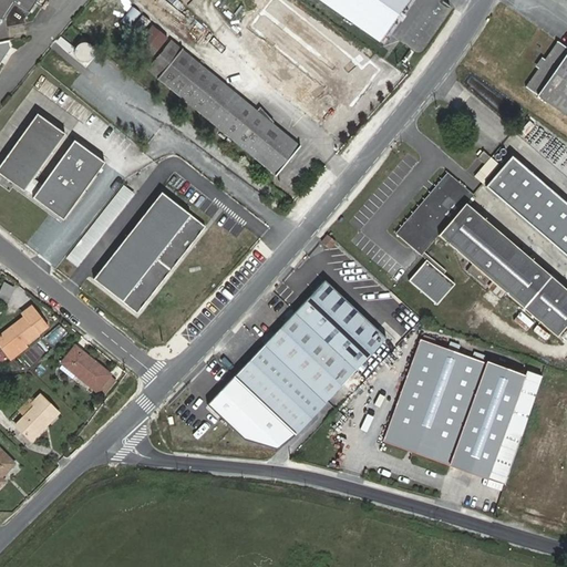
[(0,0),(0,24),(3,21),(19,31),(38,0),(0,0)]
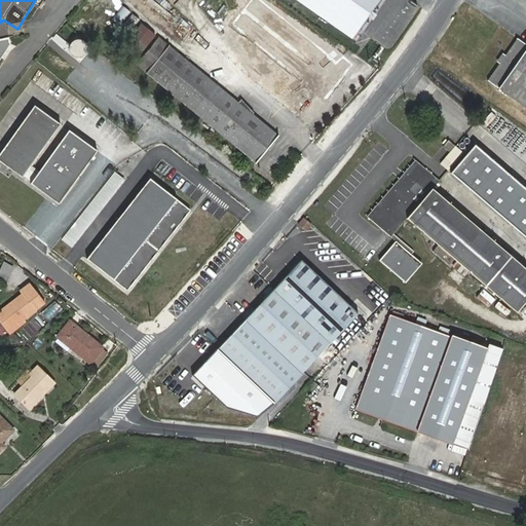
[(151,0),(145,0),(142,4),(165,23),(172,15),(151,0)]
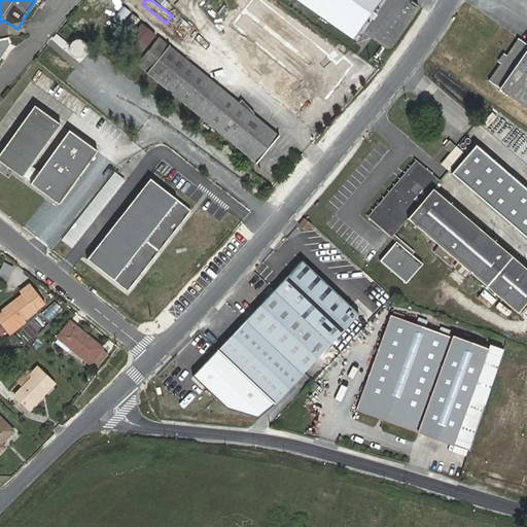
[(297,0),(353,39),(380,0),(297,0)]
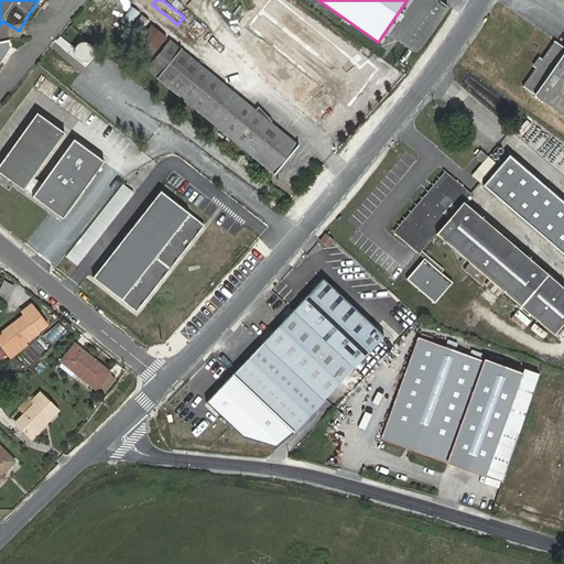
[(130,7),(119,22),(128,28),(139,12),(130,7)]
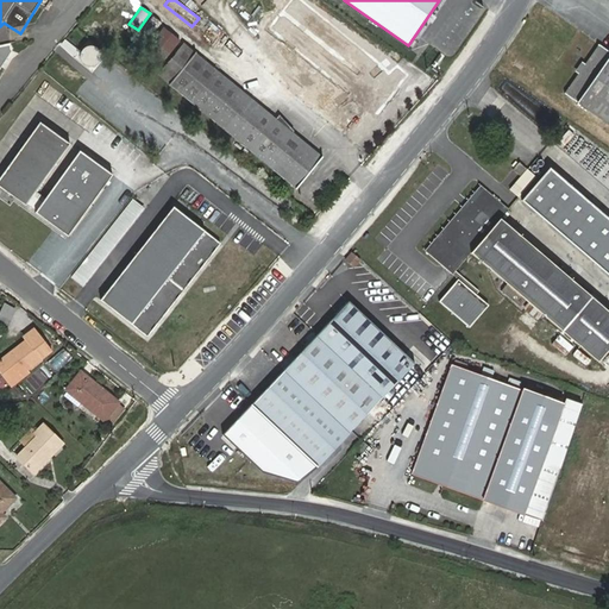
[(345,135),(395,66),(325,16),(297,54),(318,69),(330,54),(356,71),(343,90),(315,71),(296,99),(345,135)]
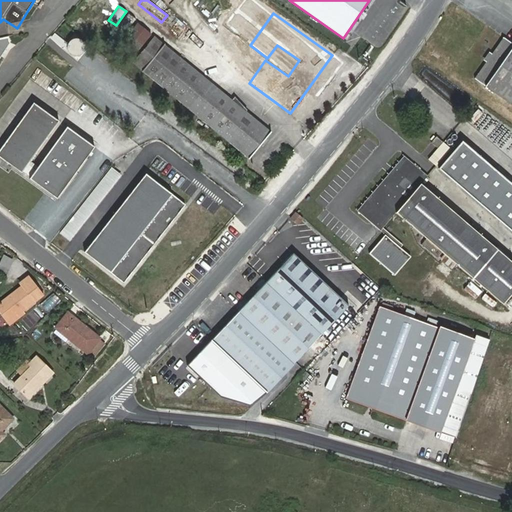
[(116,49),(131,61),(152,35),(137,23),(116,49)]
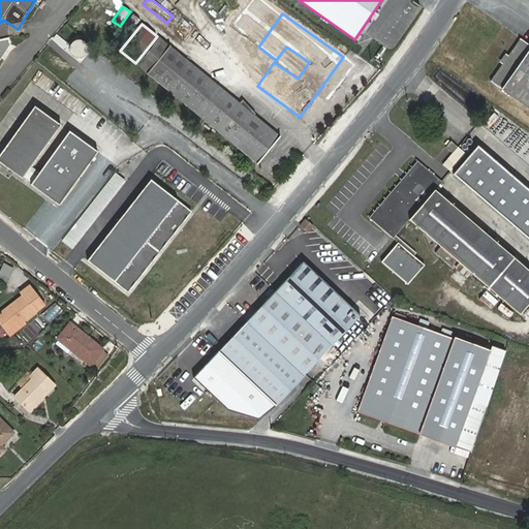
[(256,164),(279,136),(159,38),(137,65),(256,164)]
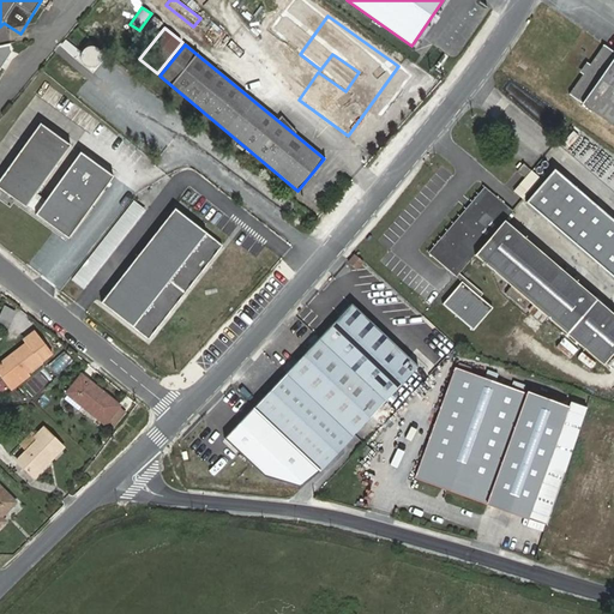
[(569,94),(613,125),(613,50),(605,44),(569,94)]
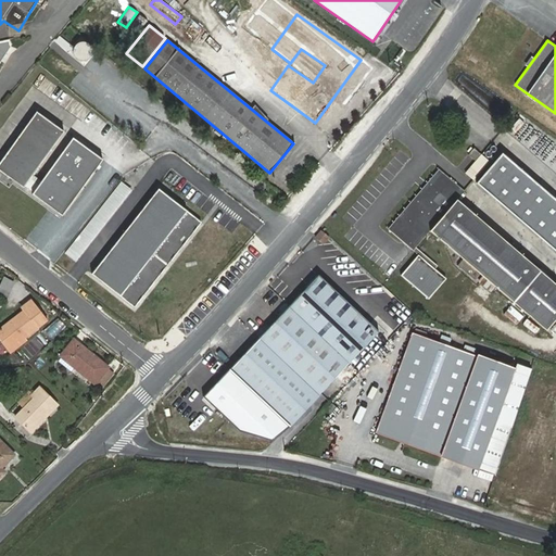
[(64,131),(37,112),(0,162),(0,171),(23,187),(25,186),(33,175),(64,131)]
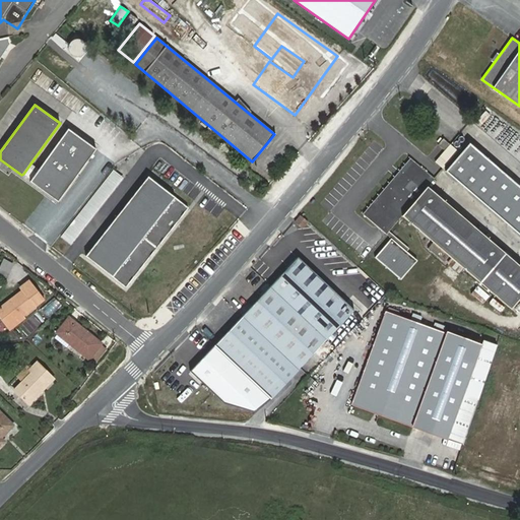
[(498,121),(494,127),(512,138),(516,133),(498,121)]
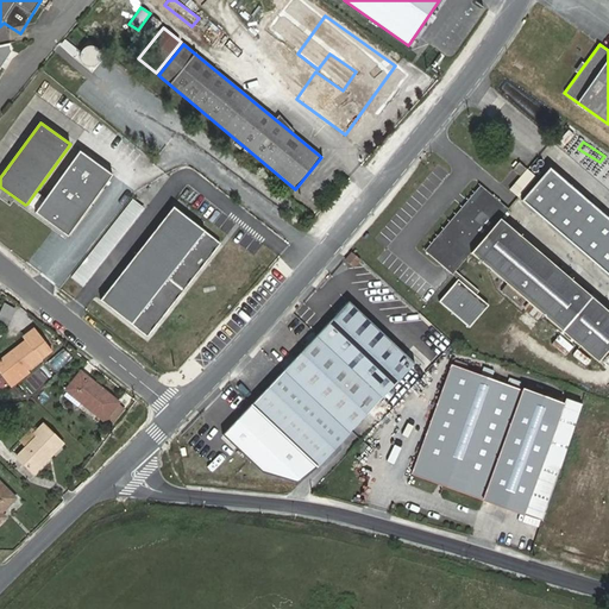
[(36,213),(68,236),(112,174),(80,151),(45,199),(37,211),(36,213)]
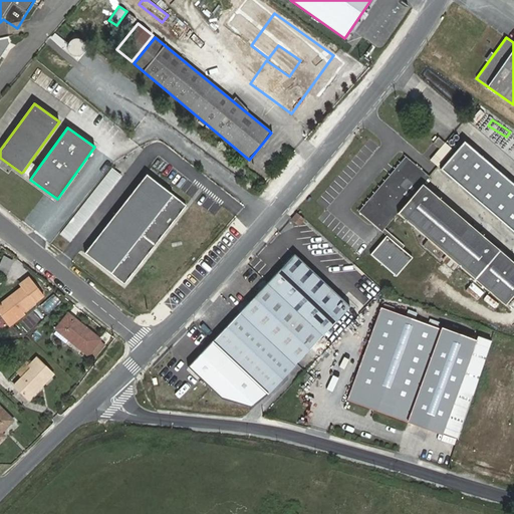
[(444,143),(439,138),(434,144),(440,149),(444,143)]
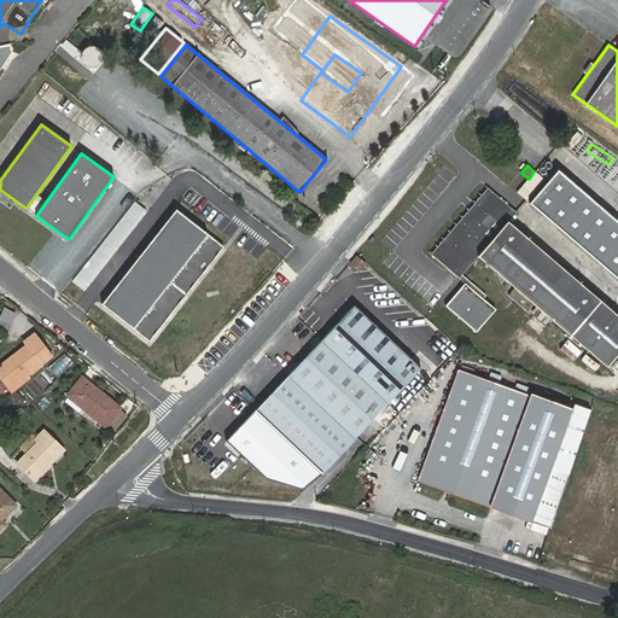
[(530,203),(617,279),(617,221),(559,170),(530,203)]
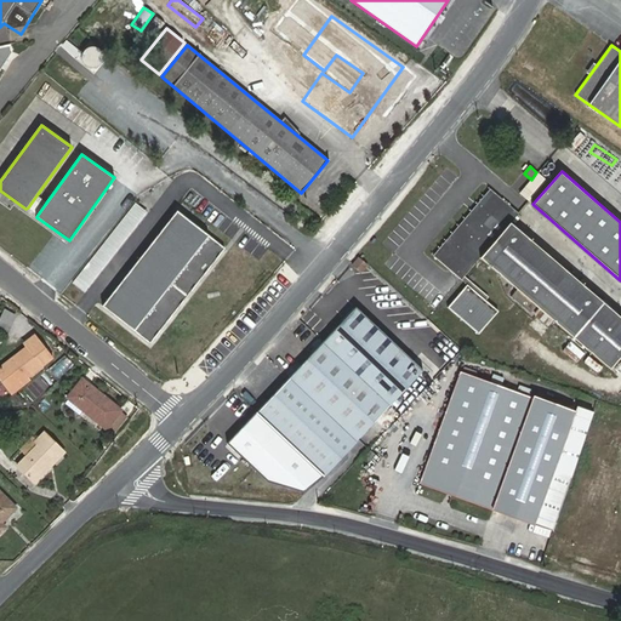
[(546,180),(537,174),(520,194),(529,200),(546,180)]
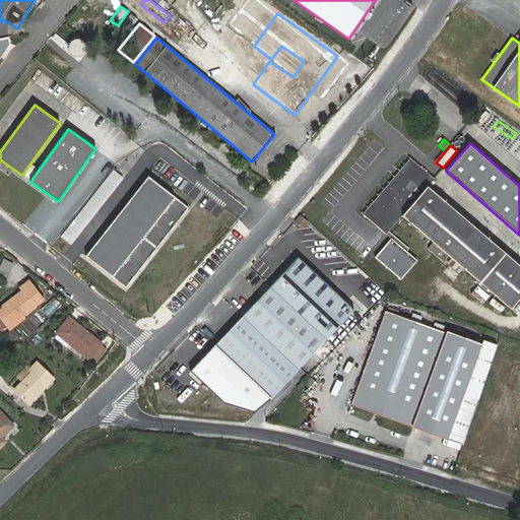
[(434,179),(411,158),(364,214),(387,235),(401,215),(511,309),(519,298),(519,265),(428,187),(434,179)]
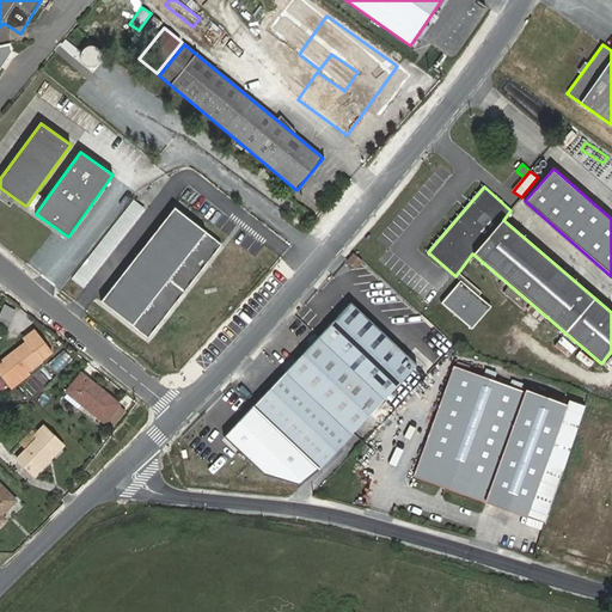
[(28,204),(37,212),(46,200),(36,193),(28,204)]
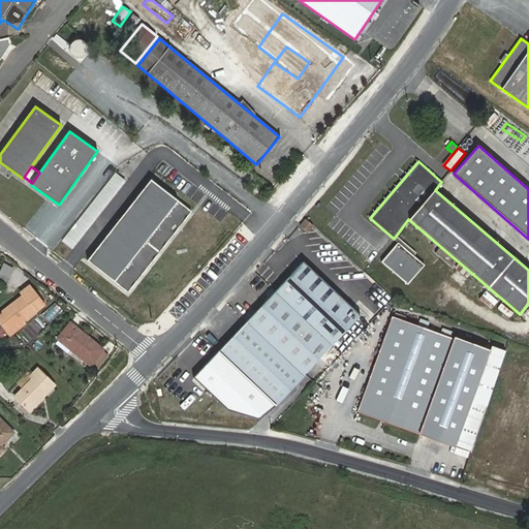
[(116,174),(62,242),(72,249),(126,182),(116,174)]
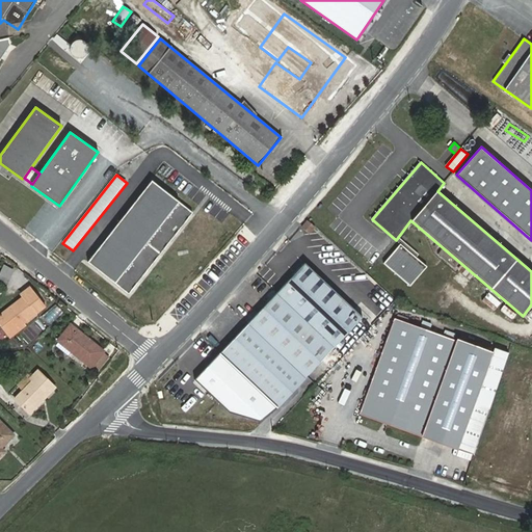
[(88,264),(129,296),(193,214),(152,183),(88,264)]
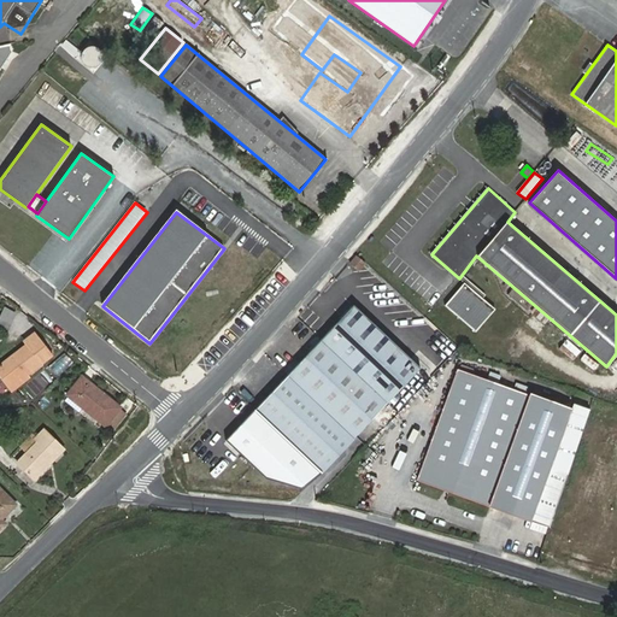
[(365,263),(357,256),(350,264),(358,271),(365,263)]
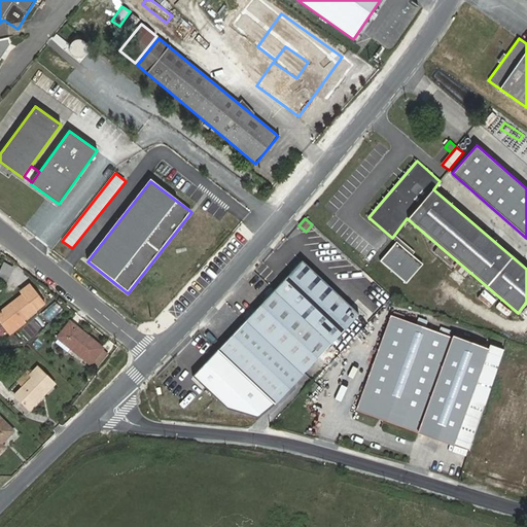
[(423,264),(396,241),(380,260),(407,284),(423,264)]
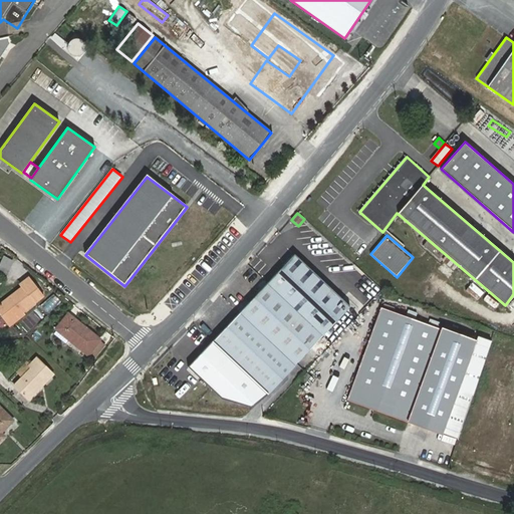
[(296,364),(350,306),(294,254),(240,311),(296,364)]
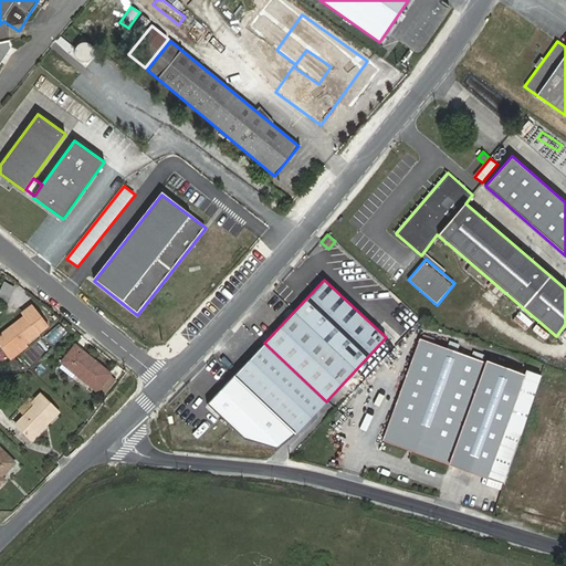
[(0,299),(7,303),(14,287),(3,282),(0,287),(0,299)]
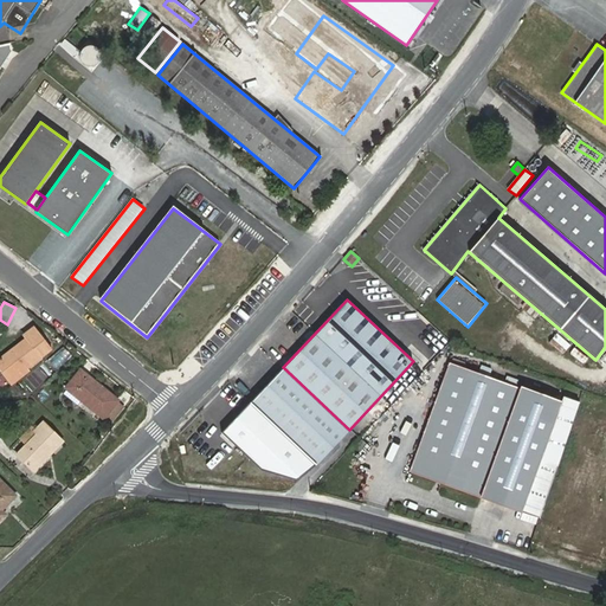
[(24,335),(26,339),(0,359),(0,367),(11,381),(50,349),(33,328),(24,335)]
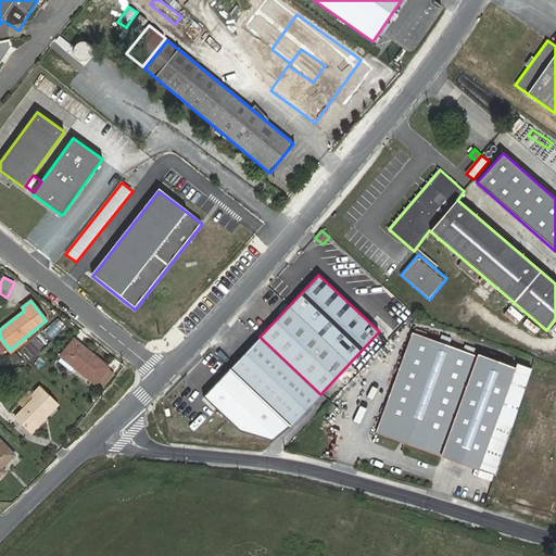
[(51,340),(65,327),(57,318),(42,331),(51,340)]
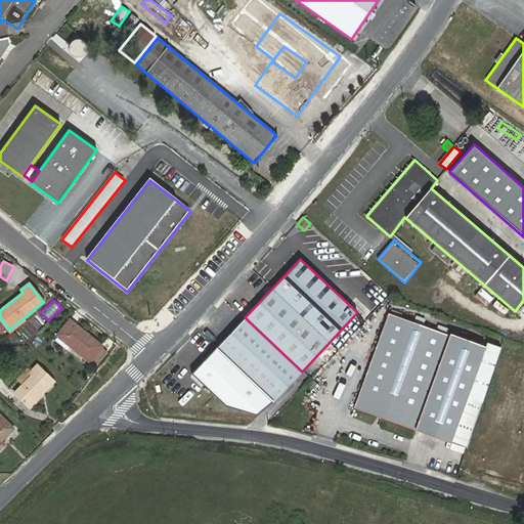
[(467,398),(482,403),(500,347),(487,343),(485,347),(449,334),(449,336),(388,313),(354,406),(451,441),(467,398)]
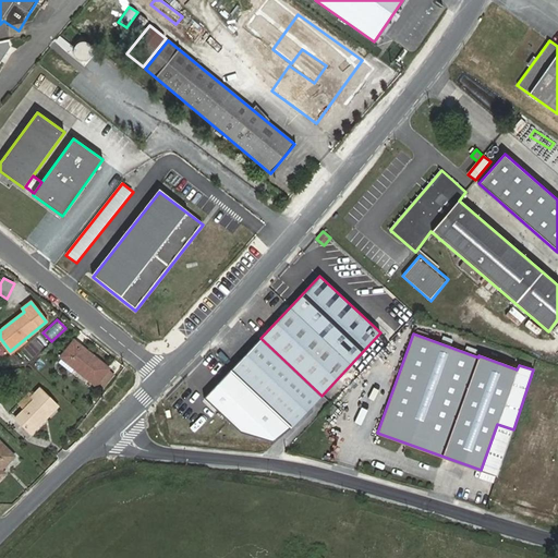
[(322,396),(261,338),(230,371),(293,427),(322,396)]
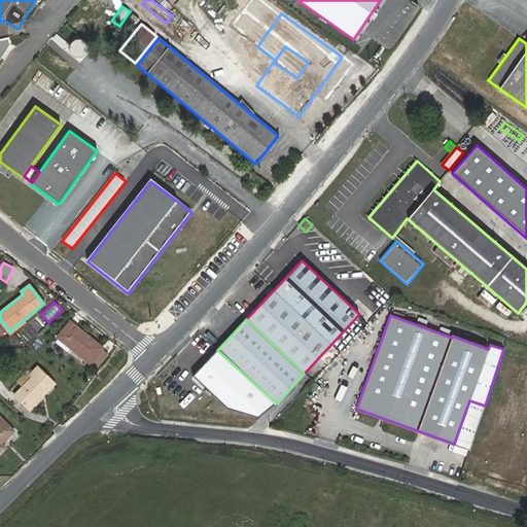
[(70,322),(59,337),(90,363),(102,349),(103,348),(70,322)]
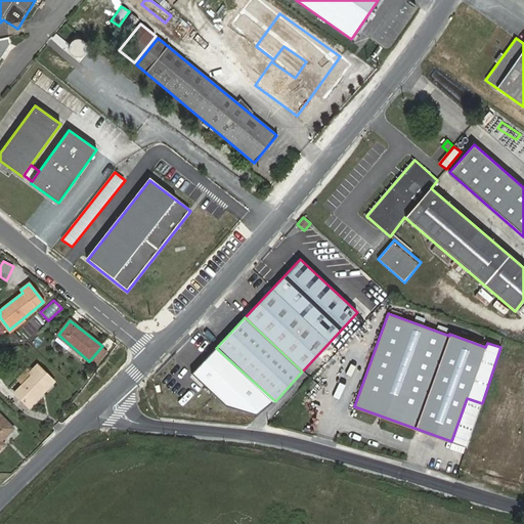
[(107,351),(101,347),(89,361),(95,366),(107,351)]
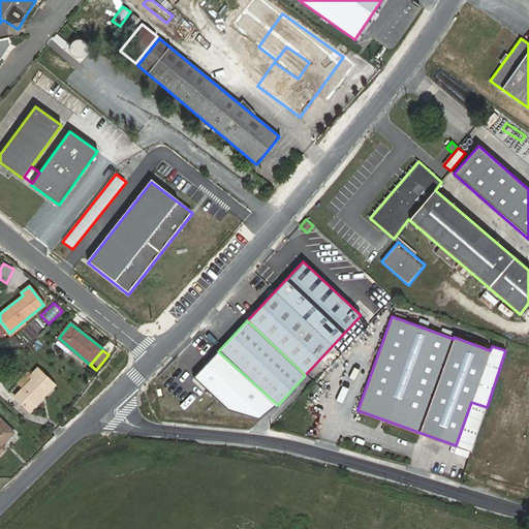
[(24,387),(14,397),(29,411),(55,385),(37,369),(30,376),(27,373),(19,382),(24,387)]
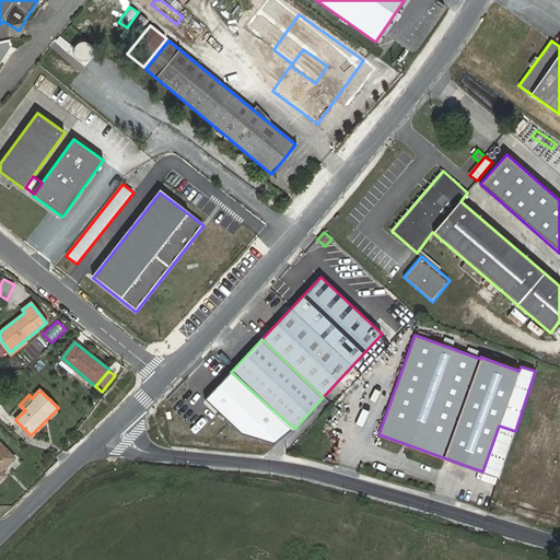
[(0,443),(0,479),(4,475),(1,471),(14,458),(0,443)]
